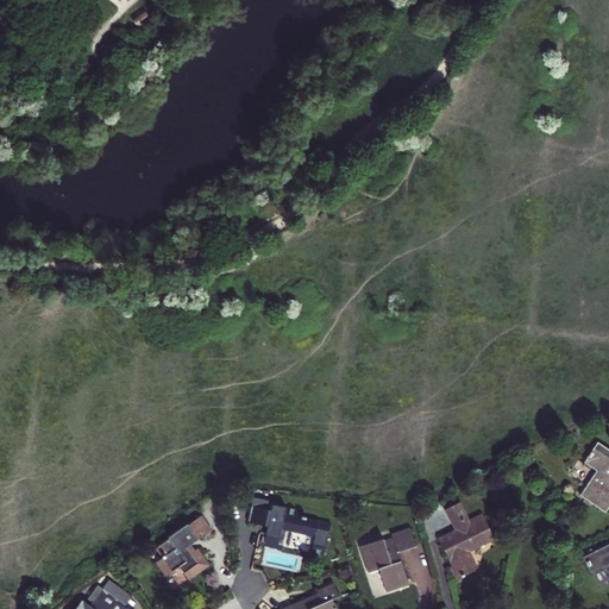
[(143,8),(131,17),(138,26),(150,18),(143,8)]
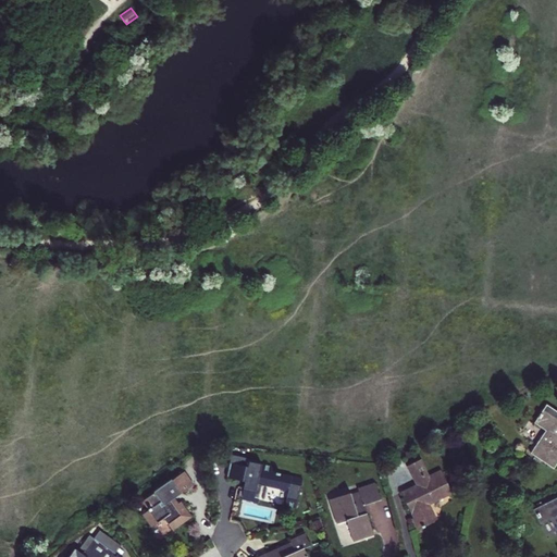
[(0,16),(0,38),(10,32),(0,16)]
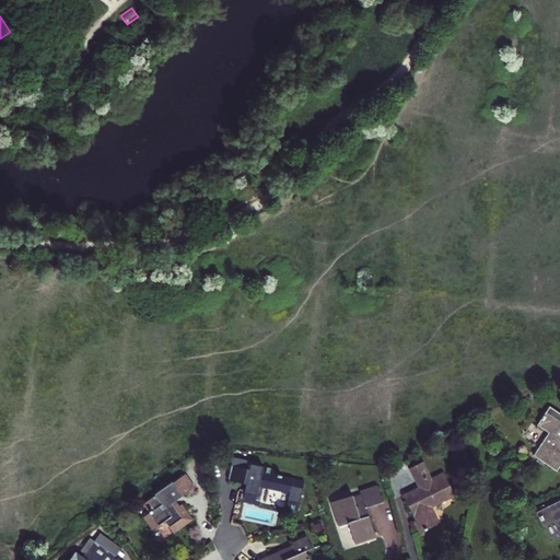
[(533,457),(556,470),(559,464),(559,422),(559,416),(548,408),(536,427),(547,433),(533,457)]
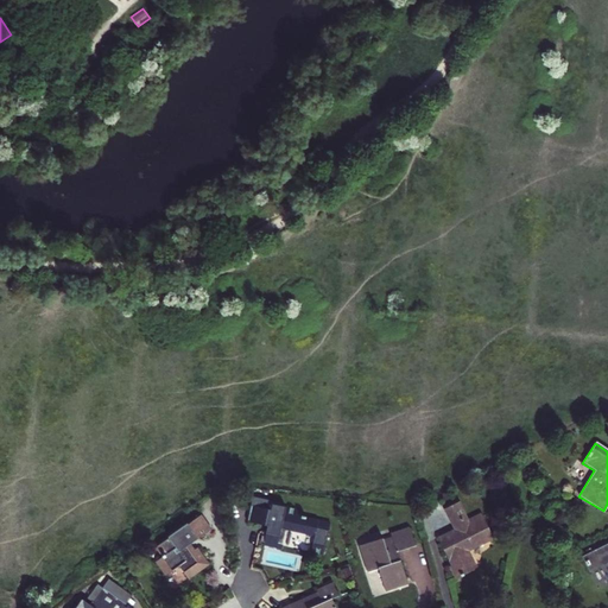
[(447,565),(454,578),(477,567),(469,550),(493,538),(480,513),(469,518),(458,500),(442,510),(453,527),(436,537),(450,564),(447,565)]
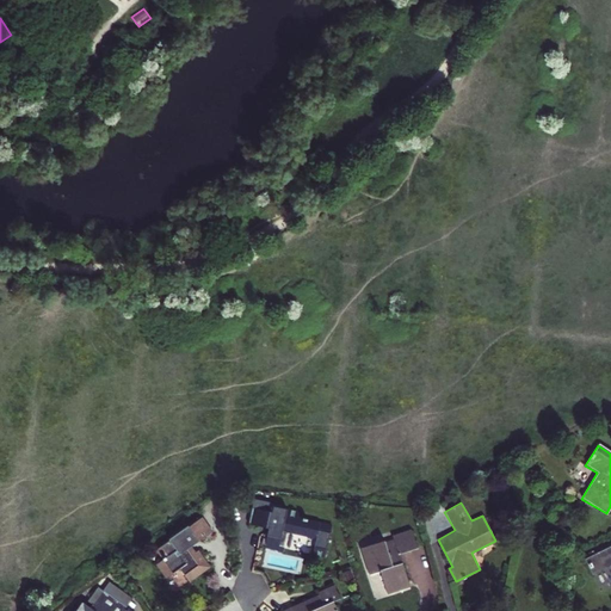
[(271,512),(253,506),(248,524),(267,529),(263,548),(278,551),(282,532),(315,539),(312,555),(326,559),(332,526),(300,518),(301,512),(272,505),(271,512)]
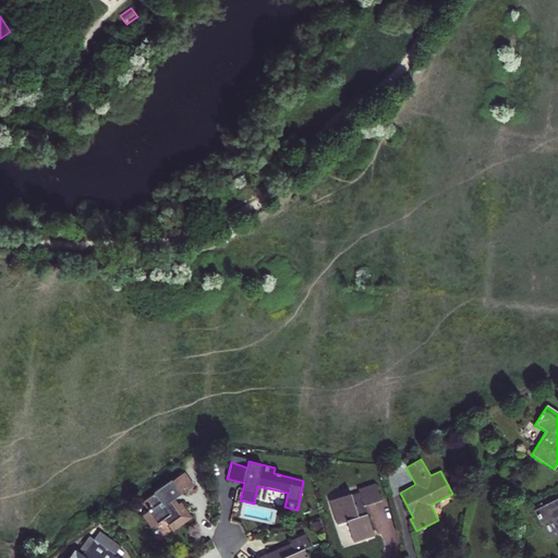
[(184,471),(142,501),(148,510),(142,514),(150,528),(164,519),(173,532),(192,519),(181,502),(178,505),(176,499),(194,485),(184,471)]
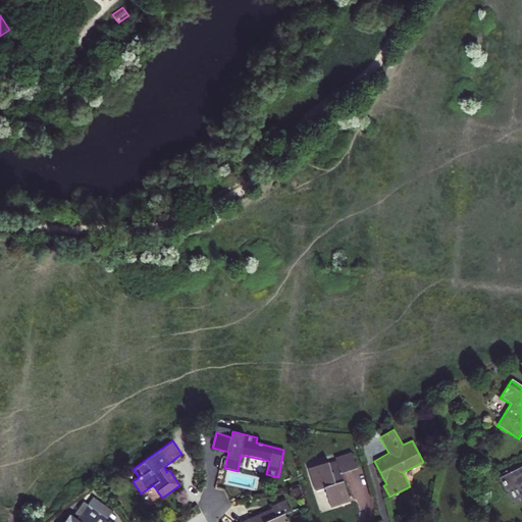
[(351,453),(334,458),(341,474),(356,468),(351,453)]
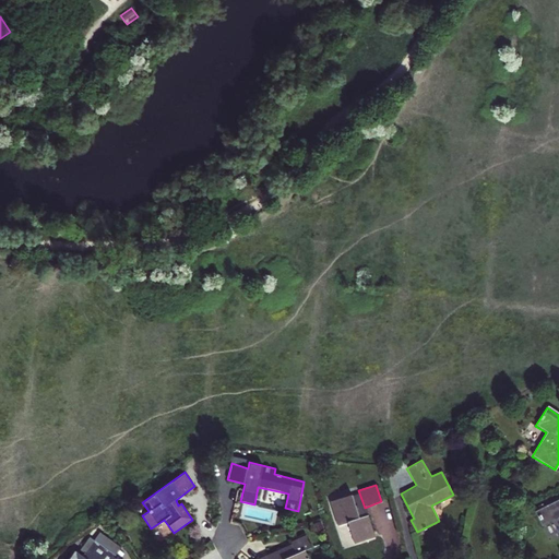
[(354,543),(375,536),(367,514),(359,516),(352,494),(330,502),(337,525),(347,522),(354,543)]
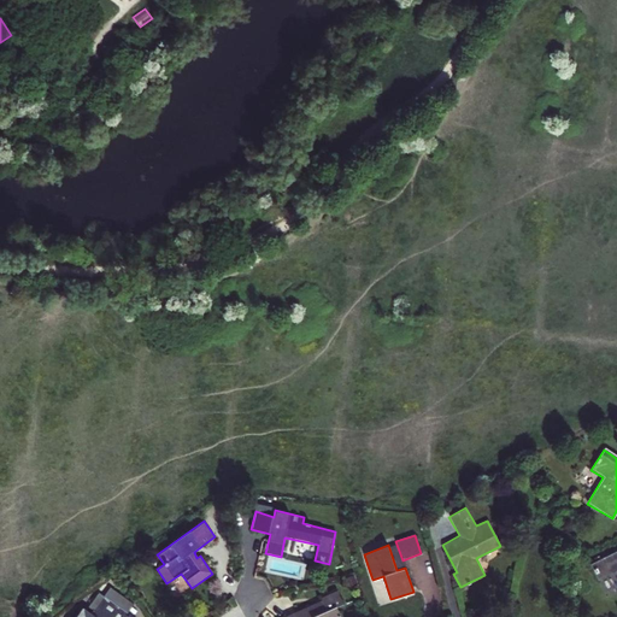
[(616,585),(616,550),(589,565),(597,580),(611,573),(616,585)]
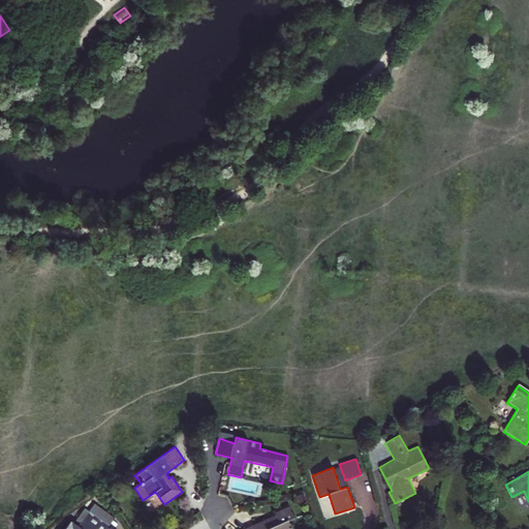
[(275,515),(243,528),(292,528),(288,521),(294,518),(288,505),(274,511),(275,515)]
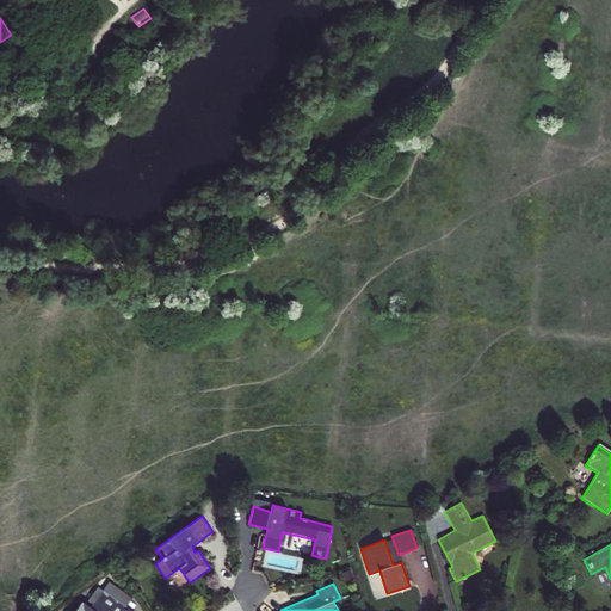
[(107,598),(102,594),(92,608),(82,600),(74,610),(131,610),(130,610),(128,610),(127,610),(125,610),(127,608),(119,603),(117,604),(115,603),(116,600),(109,596),(107,598)]
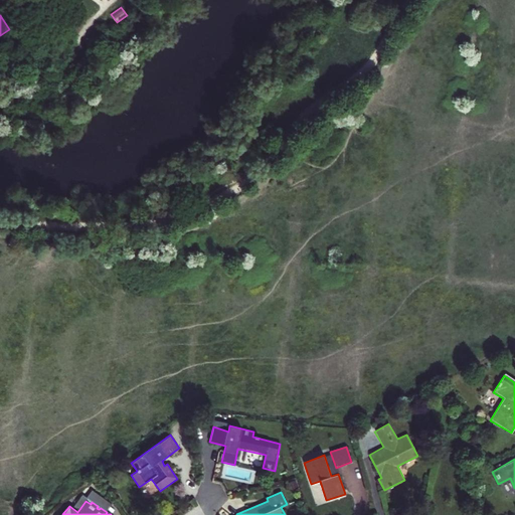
All buildings are outlined.
